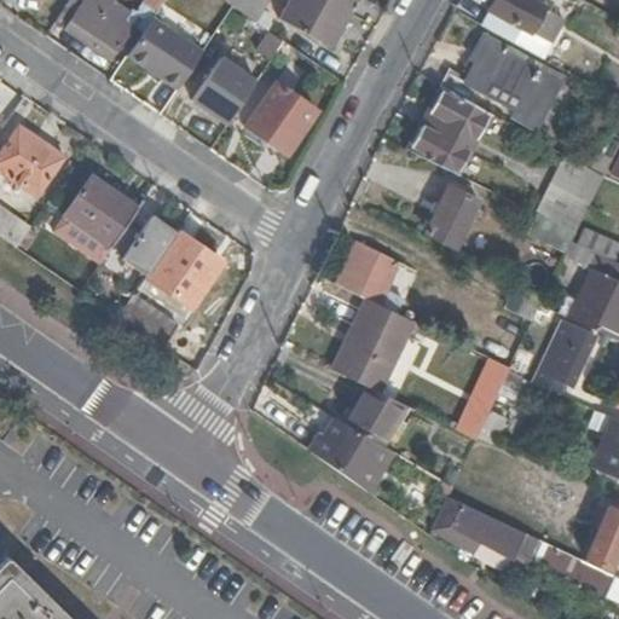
[(76,59),(80,62),(91,47),(111,61),(132,30),(102,10),(104,6),(94,0),(70,0),(45,38),(76,59)]
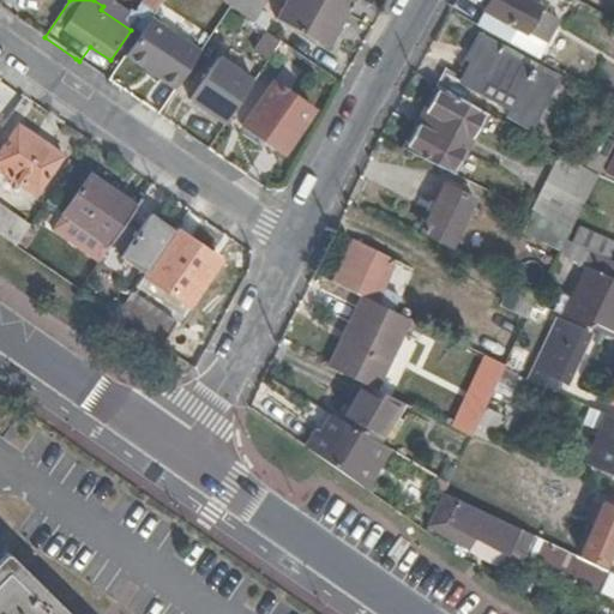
[(253,1),(248,0),(226,0),(223,5),(239,16),(242,19),(253,1)]
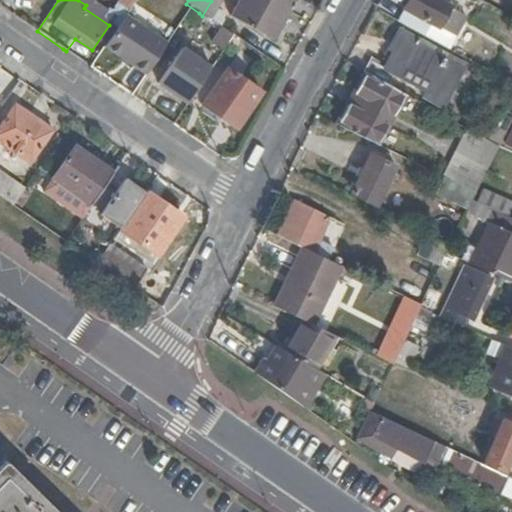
[(300,17),(269,0),(251,0),(237,26),(281,50),(300,17)]
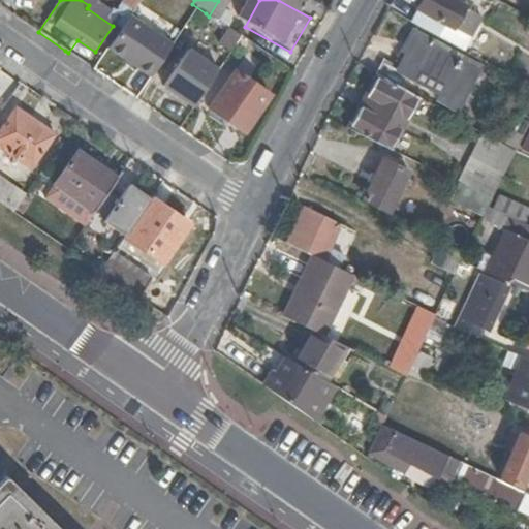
[(278,0),(310,18),(318,0),(278,0)]
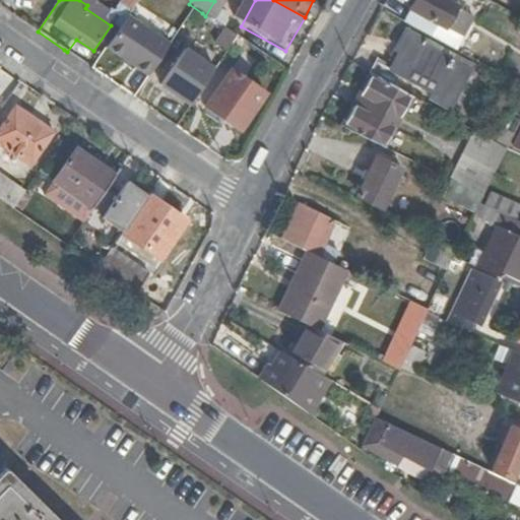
[(431,33),(430,35),(455,49),(460,39),(436,24),(438,21),(460,34),(471,13),(462,8),(455,5),(446,0),(413,0),(410,6),(411,7),(405,18),(431,33)]
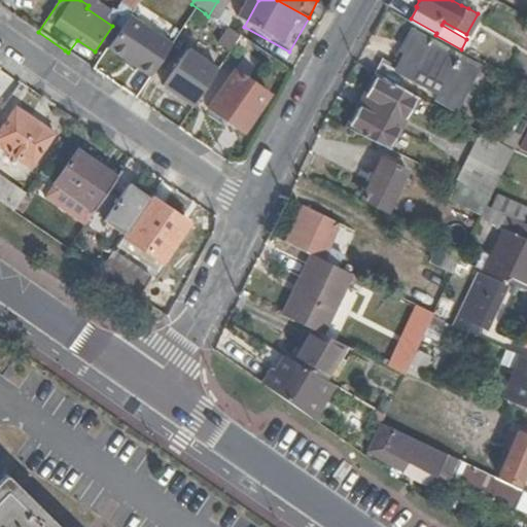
[(466,0),(463,0),(461,5),(468,8),(471,2),(466,0)]
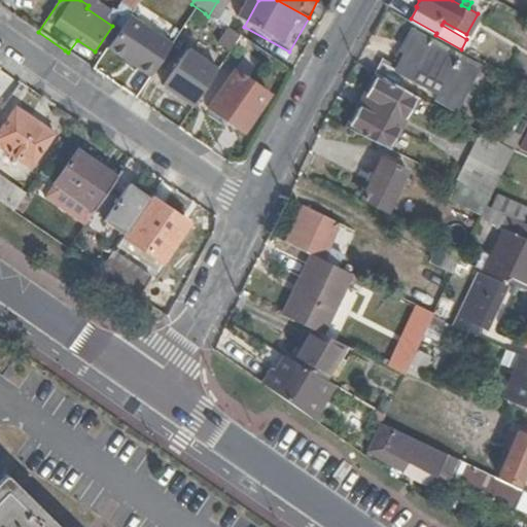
[(127,21),(108,49),(150,78),(170,49),(127,21)]
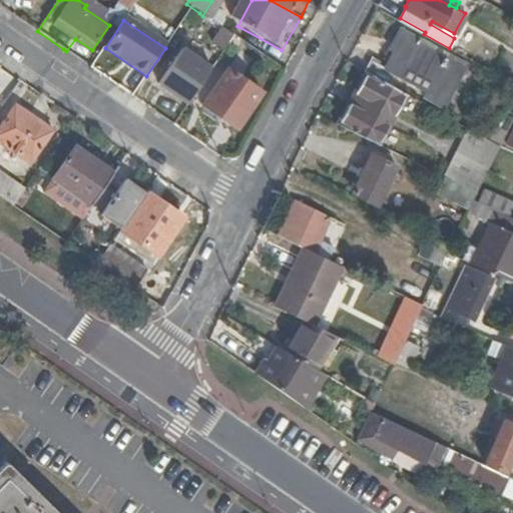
[(363,68),(366,70),(389,83),(395,72),(411,79),(416,69),(434,78),(428,89),(425,95),(445,105),(468,63),(402,28),(390,48),(394,50),(387,62),(370,53),(363,68)]
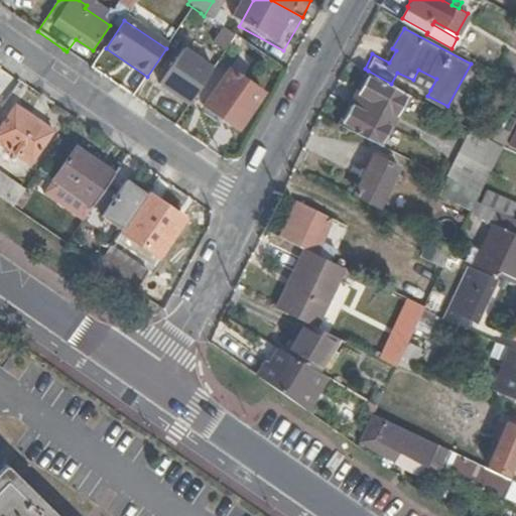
[(235,37),(225,30),(216,42),(226,49),(235,37)]
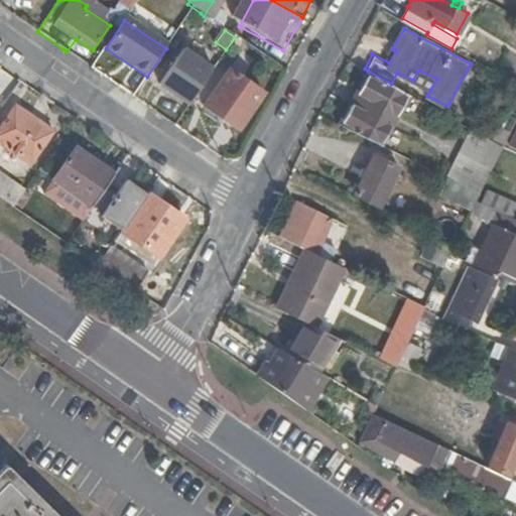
[(183,50),(159,86),(188,106),(213,70),(183,50)]
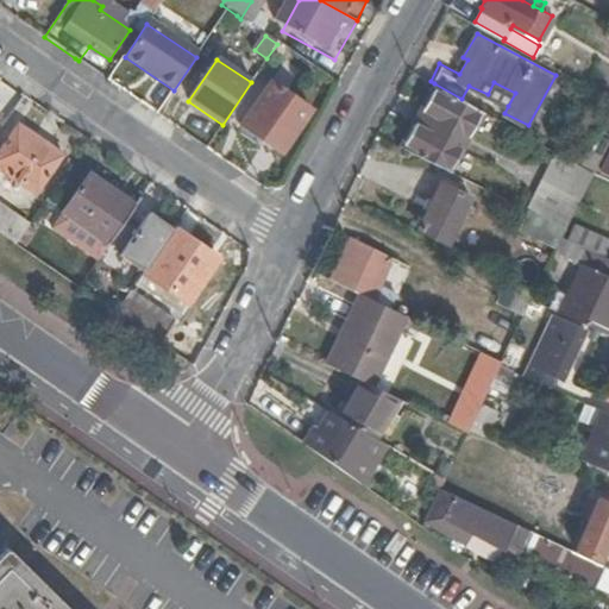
[(488,94),(508,106),(515,93),(494,82),(488,94)]
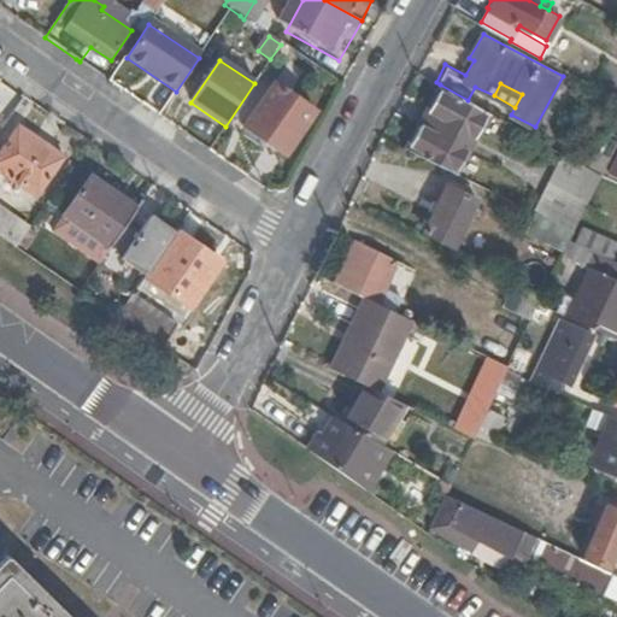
[(440,84),(409,150),(458,174),(488,111),(468,100),(440,84)]
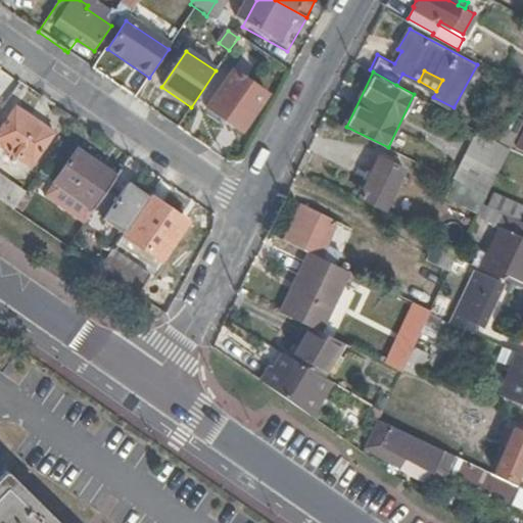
[(222,121),(241,133),(242,134),(268,97),(233,74),(206,110),(222,121)]
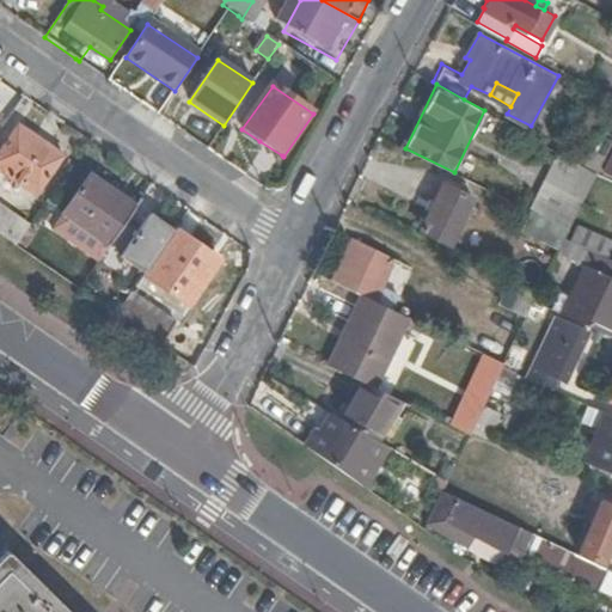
[(62,157),(18,127),(0,151),(0,182),(2,183),(8,175),(36,194),(62,157)]
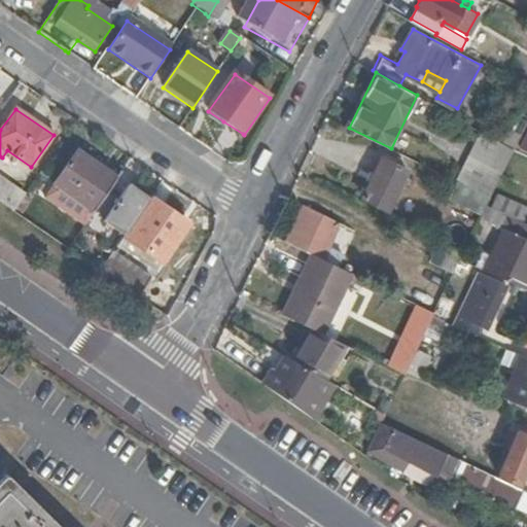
[(512,139),(518,126),(504,118),(498,133),(512,139)]
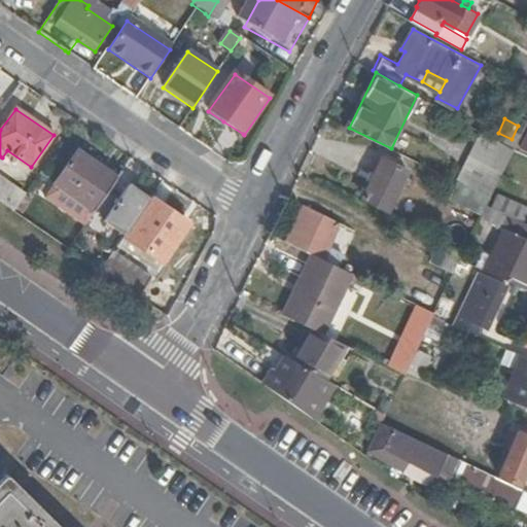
[(240,140),(243,134),(223,121),(219,127),(240,140)]
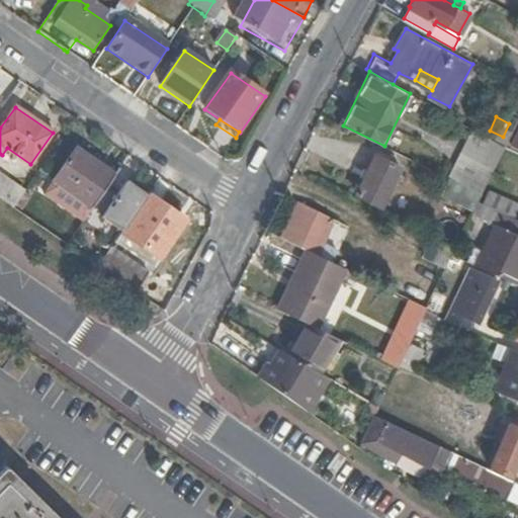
[(450,178),(453,179),(482,193),(505,146),(473,128),(450,178)]
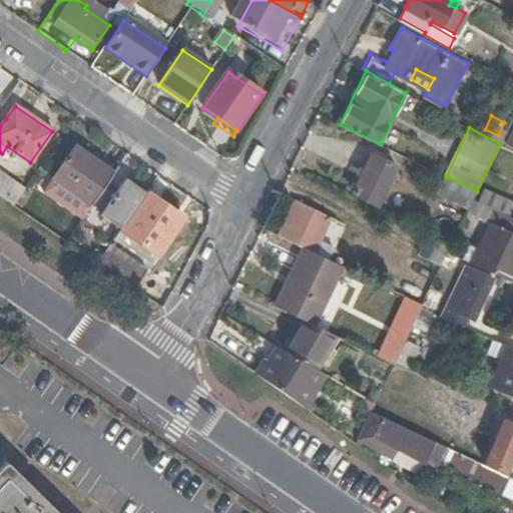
[(91,208),(115,172),(91,155),(88,160),(74,150),(53,181),(91,208)]
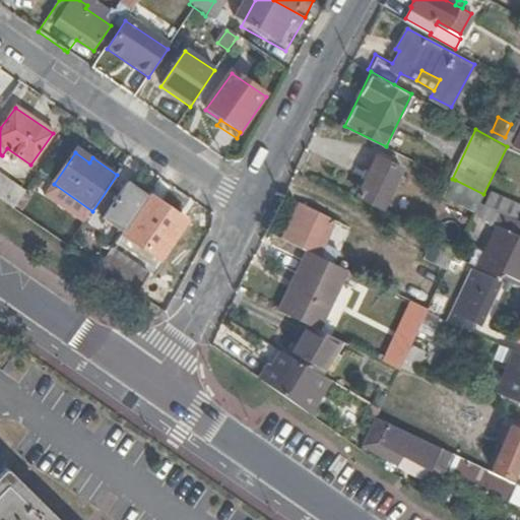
[(376,153),(358,194),(383,206),(401,167),(376,153)]
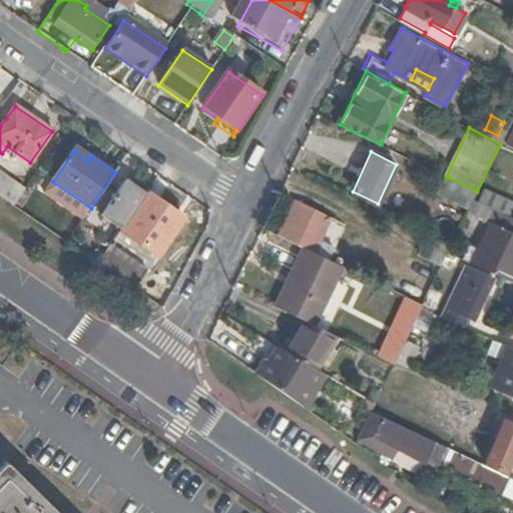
[(0,195),(13,205),(27,186),(0,167),(0,195)]
